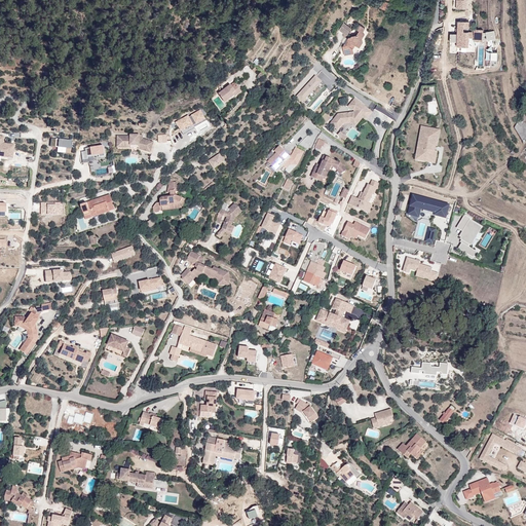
[(381,0),(378,7),(387,11),(390,3),(389,2),(389,0),(383,0),(384,0),(382,0),(381,0)]
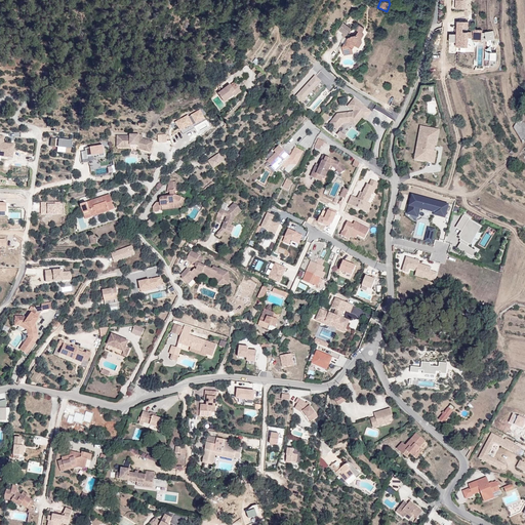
[(468,0),(455,0),(456,8),(466,9),(466,0),(468,0)]
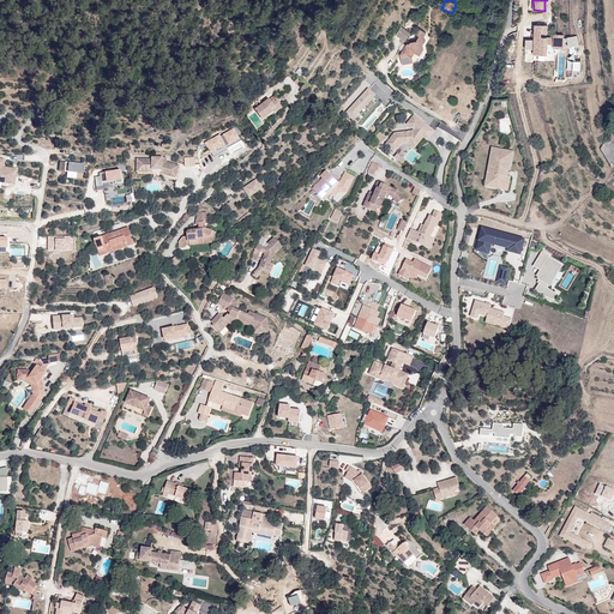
[(578,46),(577,36),(567,37),(567,38),(564,38),(564,35),(554,35),(554,38),(547,38),(547,25),(535,25),(534,40),(525,40),(525,48),(534,49),(534,54),(547,54),(547,44),(553,44),(553,48),(564,48),(564,41),(567,41),(569,47),(578,46)]
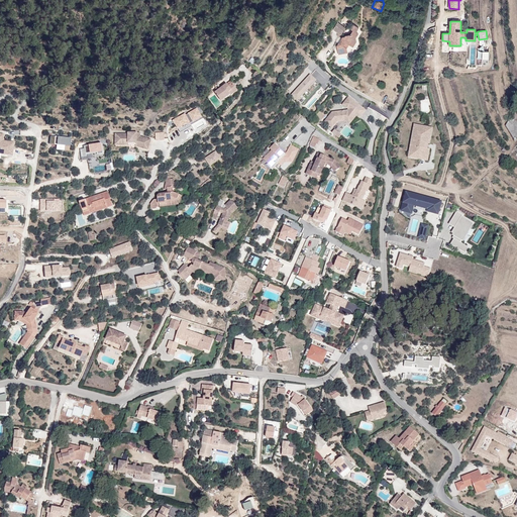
[(344,28),(337,23),(333,29),(341,34),(344,28)]
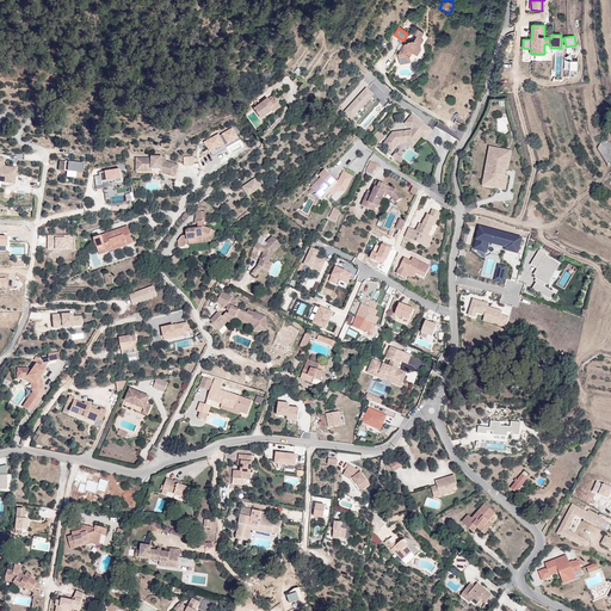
[(403,53),(401,50),(400,50),(397,54),(401,65),(412,61),(411,56),(407,54),(409,50),(413,53),(414,50),(421,49),(421,44),(424,39),(421,38),(425,34),(419,30),(414,36),(417,37),(414,41),(409,42),(407,43),(406,43),(405,43),(403,47),(406,48),(403,53)]
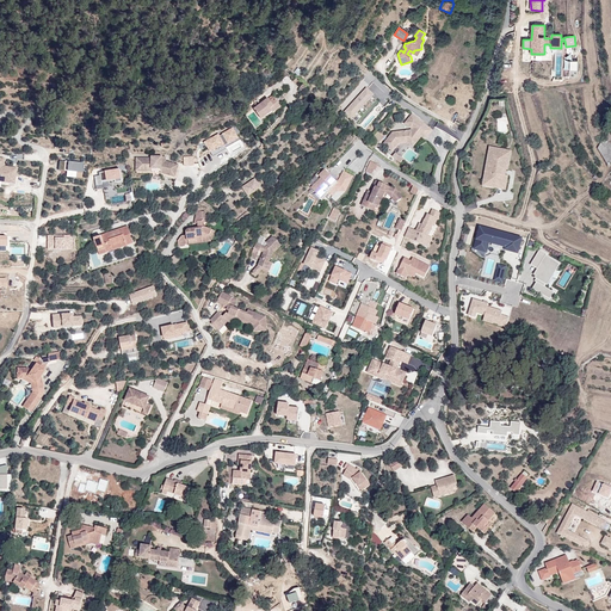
[(368,90),(346,112),(359,125),(380,103),(372,97),(374,96),(368,90)]
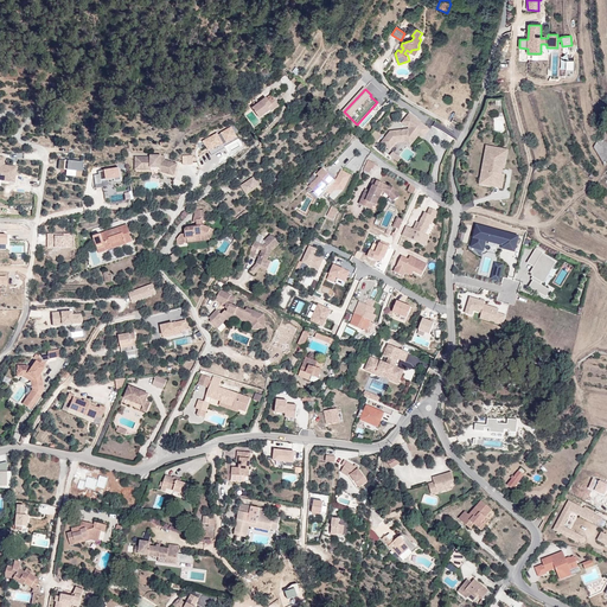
[(257,115),(275,101),(273,97),(268,101),(267,98),(253,109),(257,115)]
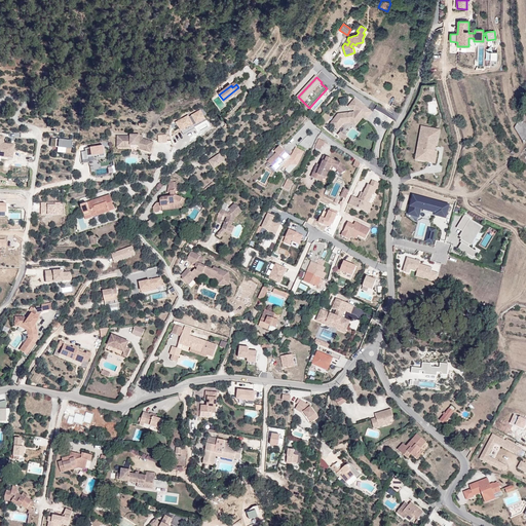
[(242,92),(238,87),(223,100),(226,103),(234,97),(235,98),(242,92)]
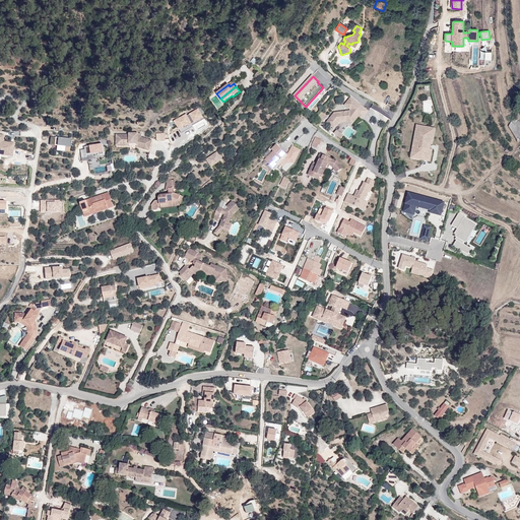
[(211,87),(204,91),(205,93),(208,96),(214,93),(211,87)]
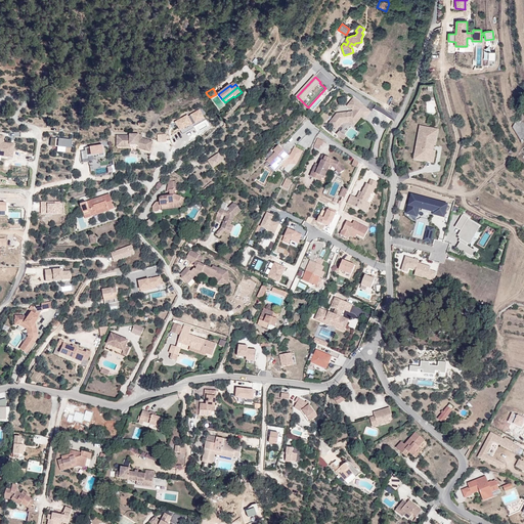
[(372,112),(354,97),(347,105),(354,112),(337,113),(329,123),(337,130),(343,123),(340,121),(342,118),(353,117),(358,121),(361,117),(359,116),(361,113),(367,117),(372,112)]
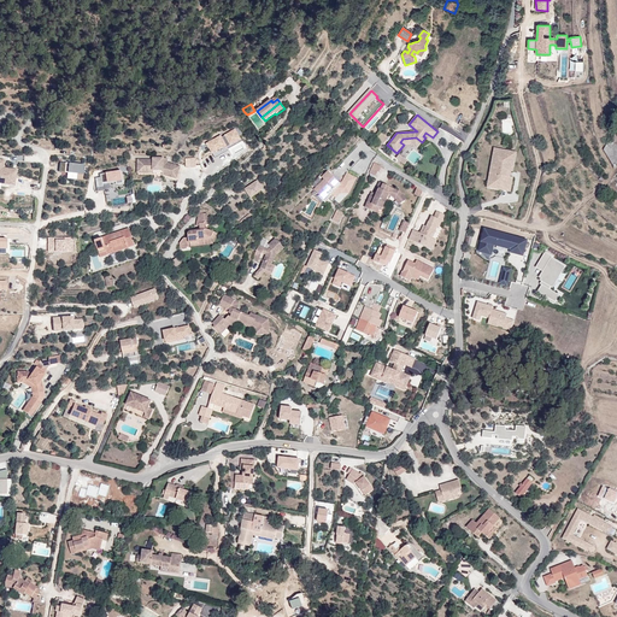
[(207,140),(215,157),(245,144),(238,127),(207,140)]
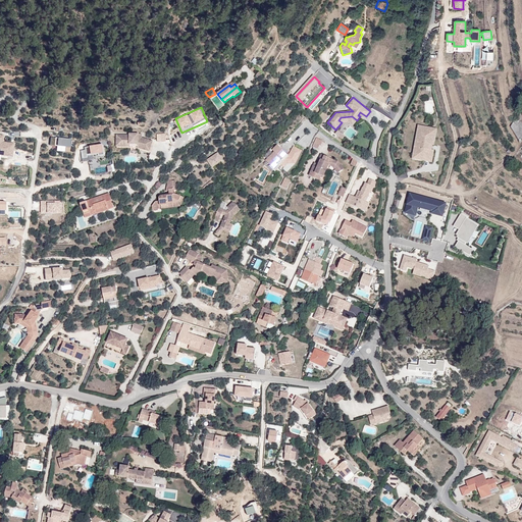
[(357,120),(352,116),(341,117),(338,120),(342,122),(349,122),(353,125),(357,120)]
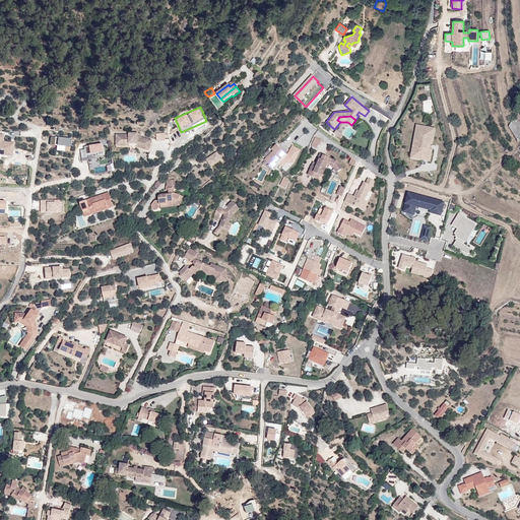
[(509,127),(517,139),(517,140),(519,138),(519,130),(516,126),(515,126),(512,122),(511,121),(509,127)]
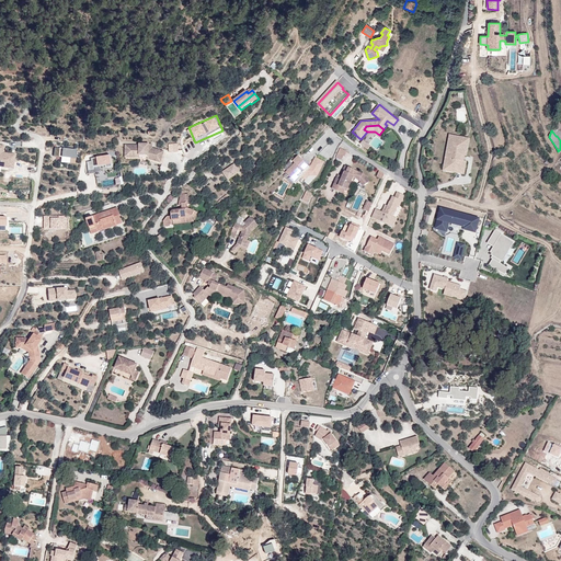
[(451,158),(455,137),(469,140),(470,138),(450,135),(444,170),(465,173),(467,161),(466,161),(464,172),(446,169),(448,158),(451,158)]
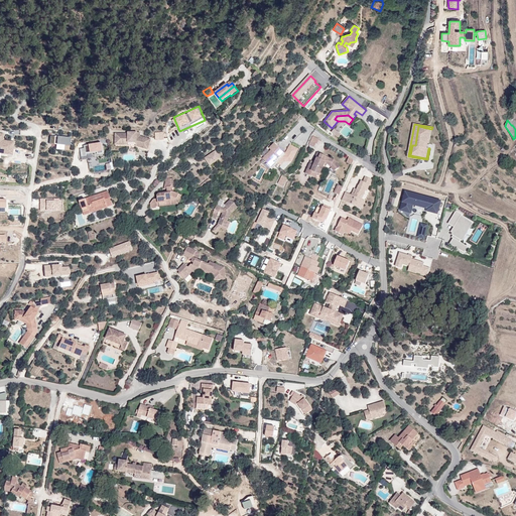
[(431,129),(418,126),(415,145),(412,145),(410,155),(426,158),(428,148),(431,129)]
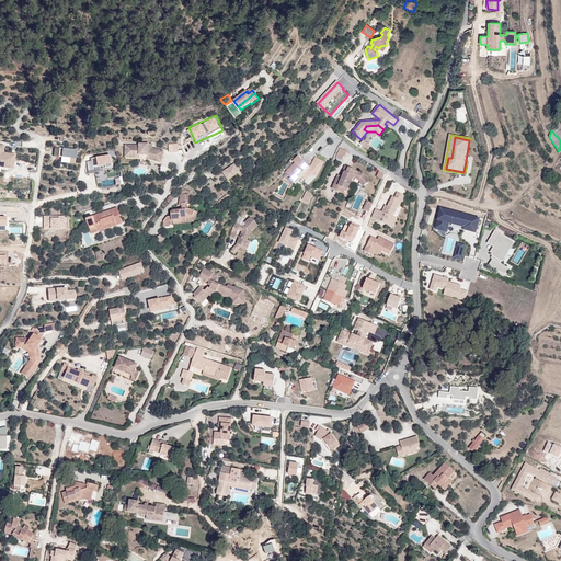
[(169,144),(170,151),(179,149),(178,141),(169,144)]
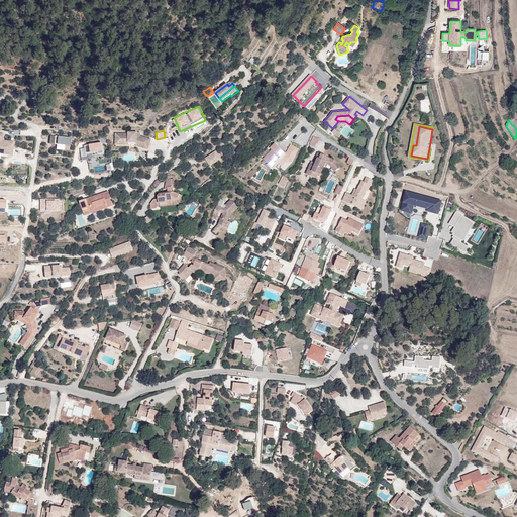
[(151,140),(140,136),(140,132),(128,132),(128,133),(116,133),(115,141),(128,141),(128,142),(137,143),(137,146),(148,150),(151,140)]
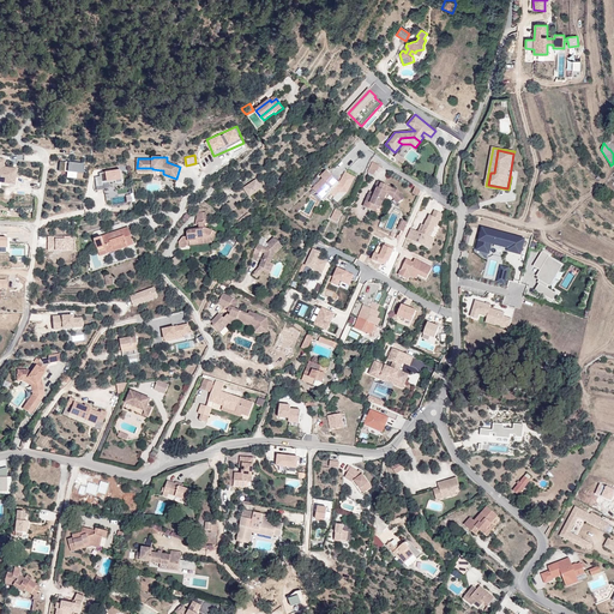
[(0,181),(14,185),(17,169),(4,167),(5,160),(0,158),(0,181)]
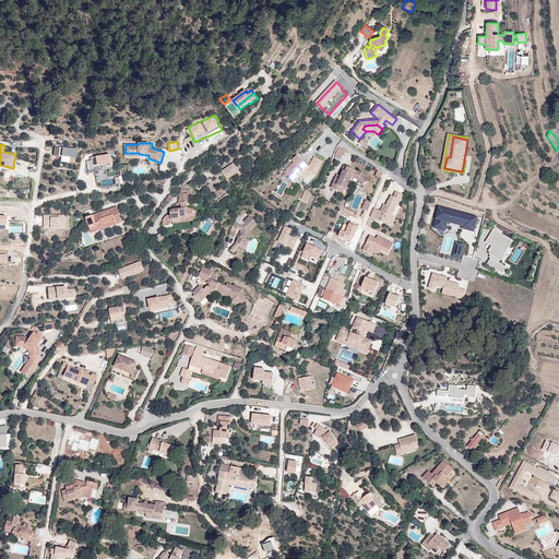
[(78,149),(50,146),(48,146),(47,157),(60,158),(60,162),(76,163),(78,149)]
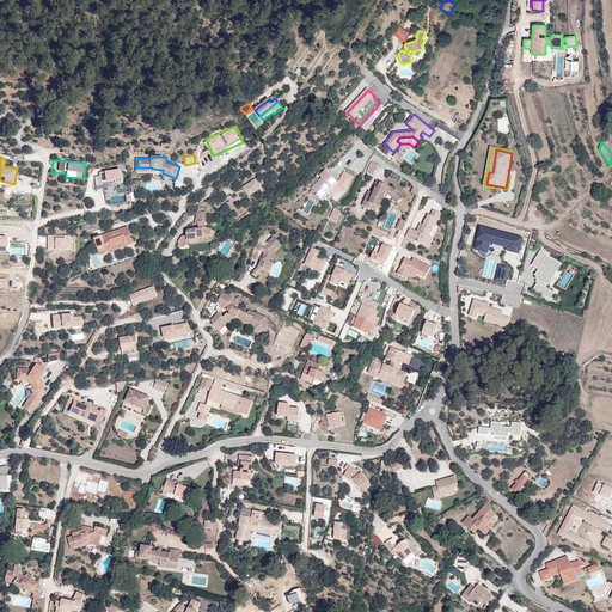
[(367,171),(373,173),(374,169),(377,170),(378,165),(371,161),(367,171)]
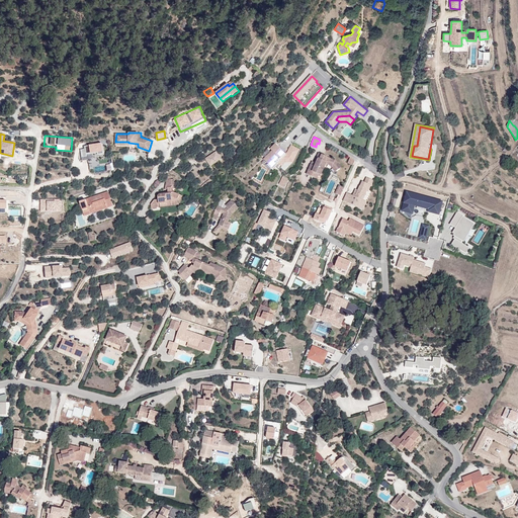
[(103,140),(89,142),(90,143),(86,144),(86,147),(81,148),(82,158),(93,157),(92,151),(99,150),(99,152),(104,152),(103,140)]
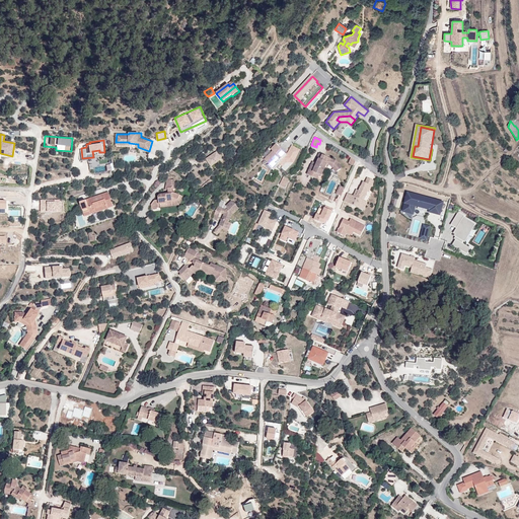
[(296,157),(300,150),(292,146),(288,153),(286,153),(276,144),(271,149),(273,151),(265,160),(274,169),(280,164),(283,167),(286,163),(289,159),(292,159),(294,156),(296,157)]
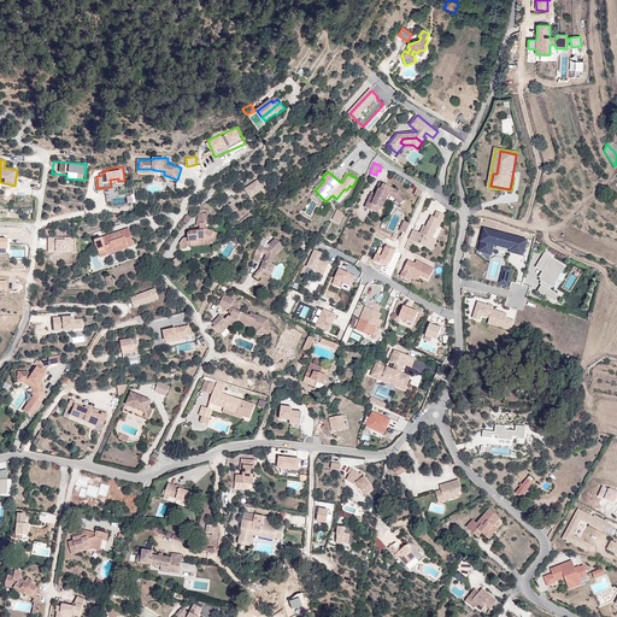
[(251,198),(264,189),(258,181),(245,189),(251,198)]
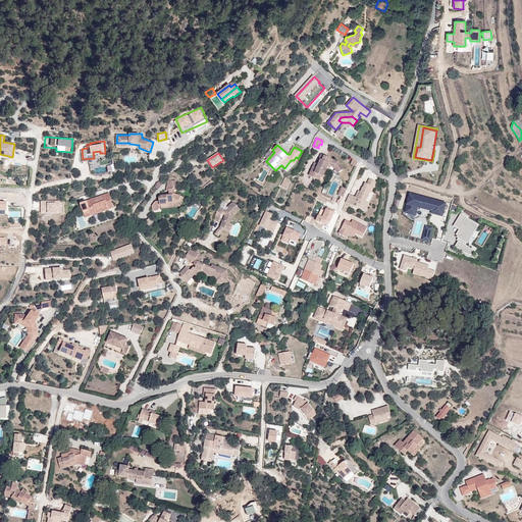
[(323,176),(328,165),(334,167),(338,161),(322,155),(320,161),(317,167),(313,166),(309,175),(319,180),(321,175),(323,176)]
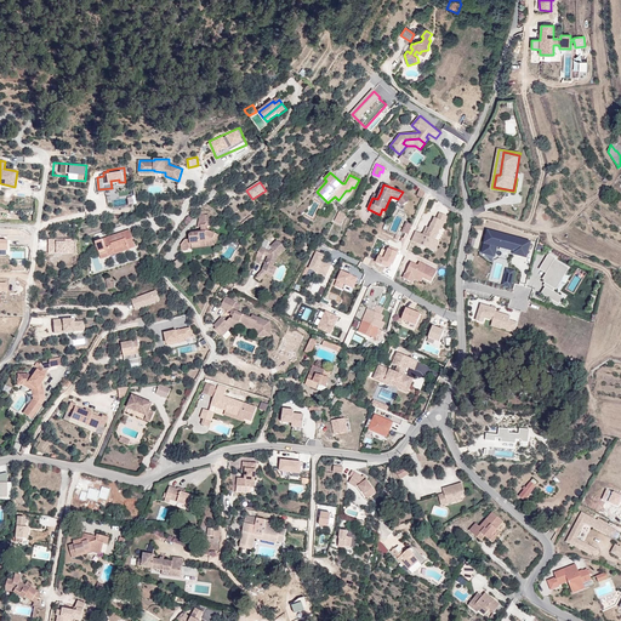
[(403,205),(409,200),(403,192),(398,199),(403,205)]
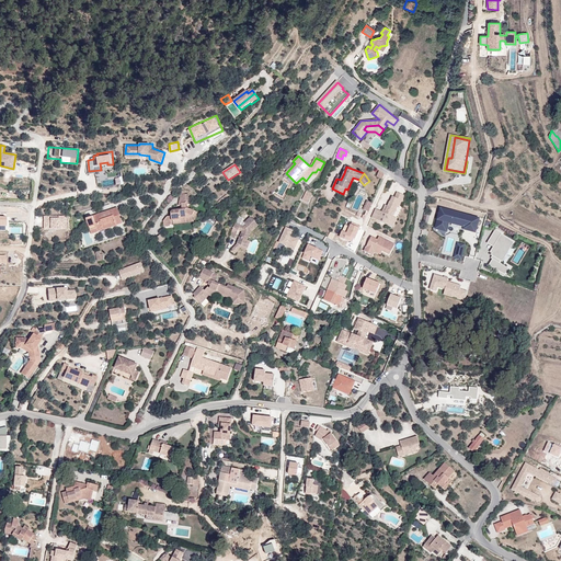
[(304,197),(310,201),(313,193),(307,190),(304,197)]
